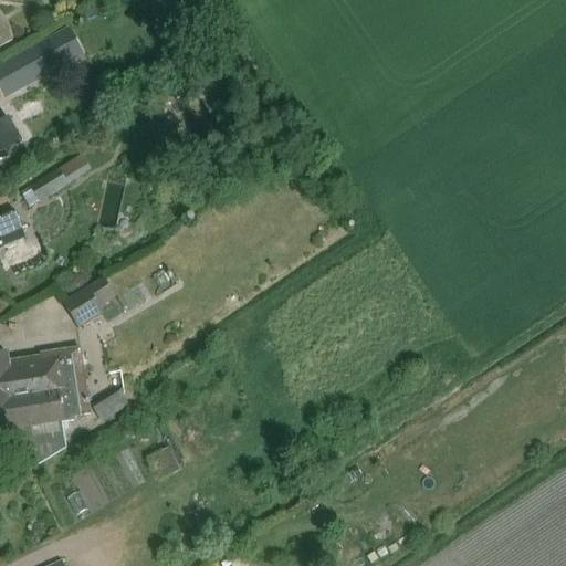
[(0,48),(11,42),(0,20),(0,48)]
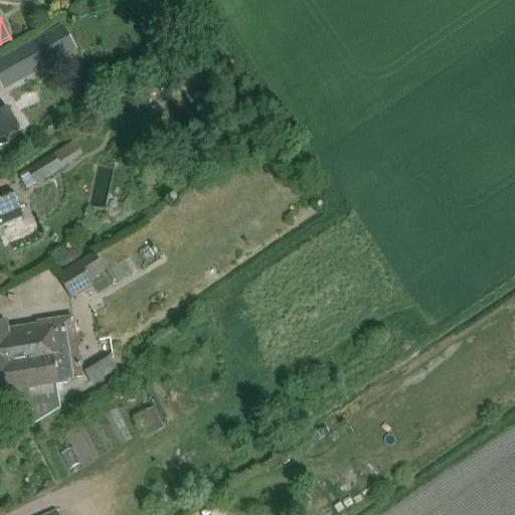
[(63,27),(0,61),(0,86),(3,92),(76,52),(63,27)]
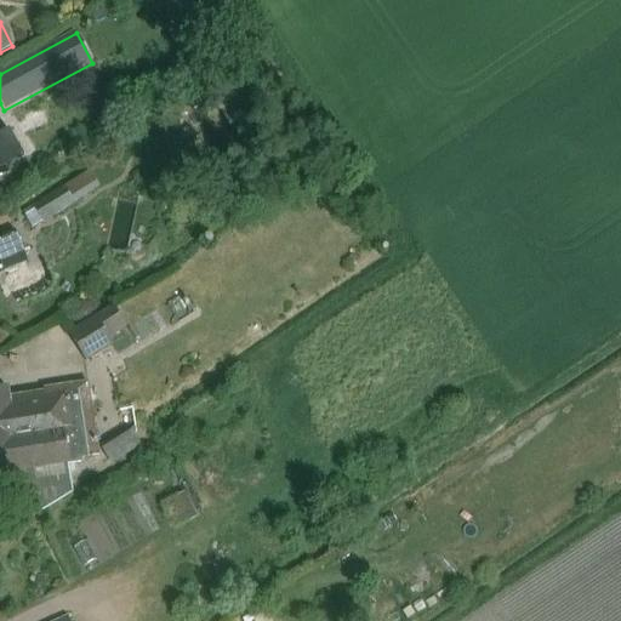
[(36,106),(13,124),(26,138),(47,119),(36,106)]
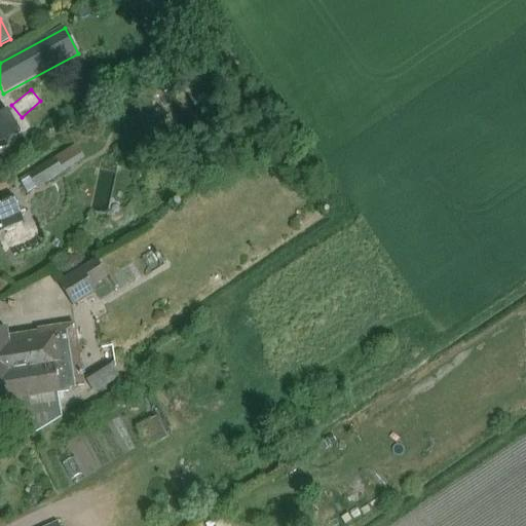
[(53,155),(27,172),(36,187),(63,171),(53,155)]
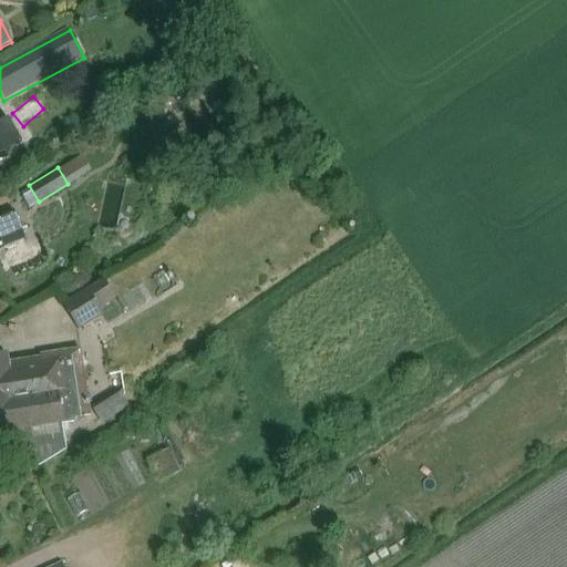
[(40,203),(31,188),(21,195),(30,209),(40,203)]
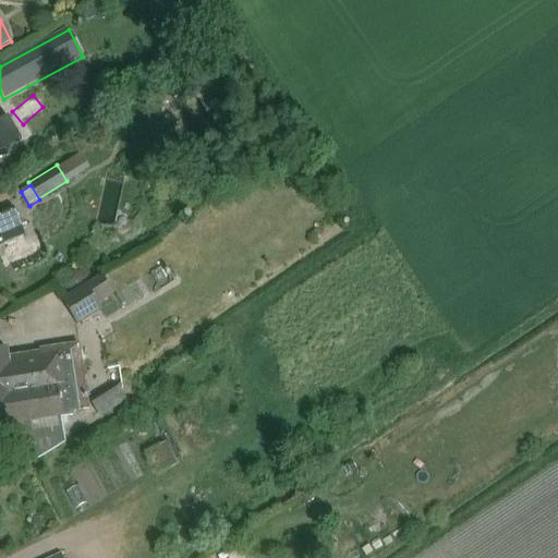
[(0,246),(24,237),(12,209),(0,214),(0,246)]
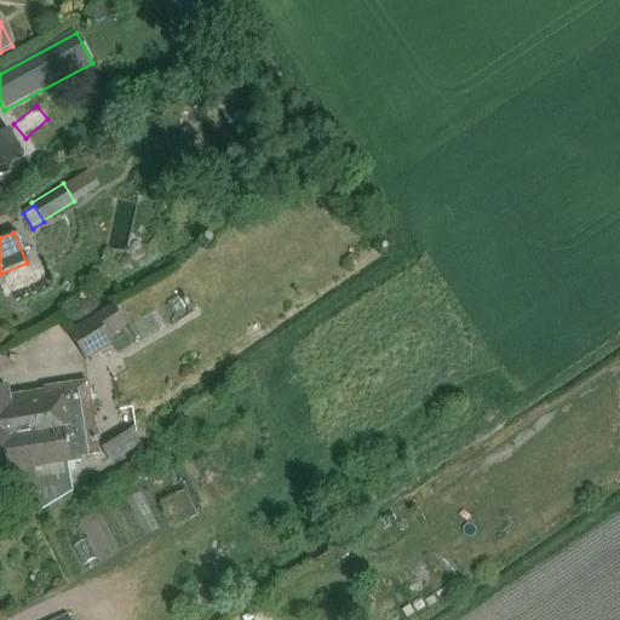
[(127,328),(114,306),(69,333),(86,363),(115,346),(109,338),(127,328)]
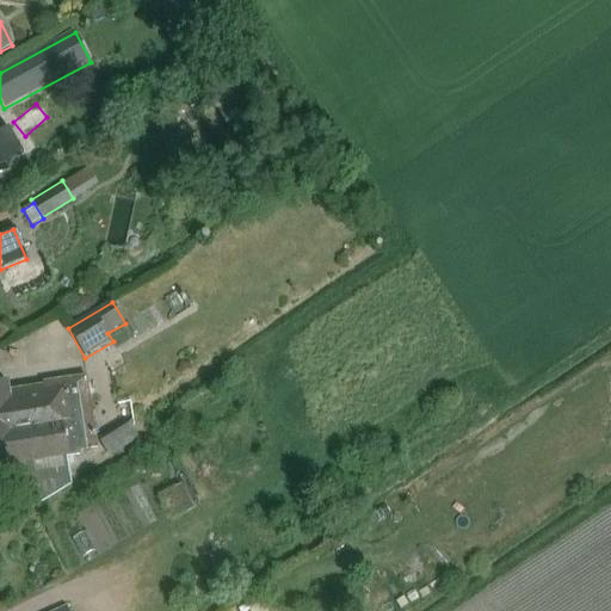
[(8,384),(0,384),(0,504),(4,526),(72,485),(67,458),(80,457),(79,454),(97,450),(93,424),(86,378),(43,384),(44,388),(10,393),(8,384)]
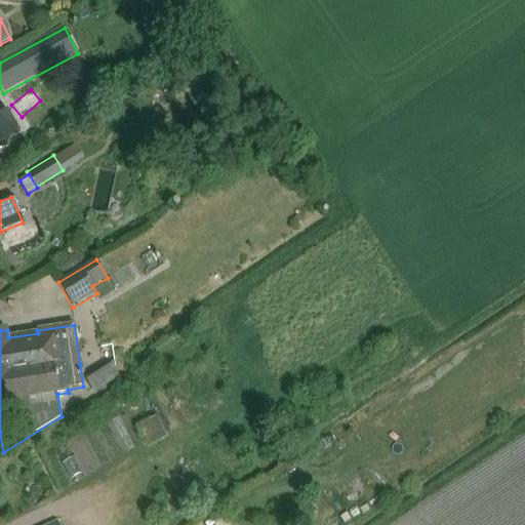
[(110,363),(85,379),(92,392),(118,375),(110,363)]
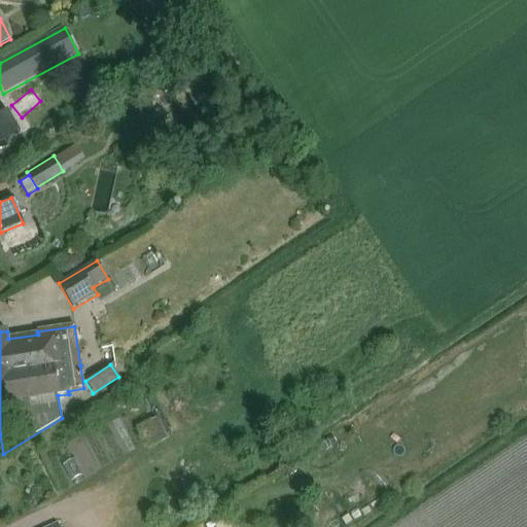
[(166,437),(155,416),(135,426),(145,448),(166,437)]
